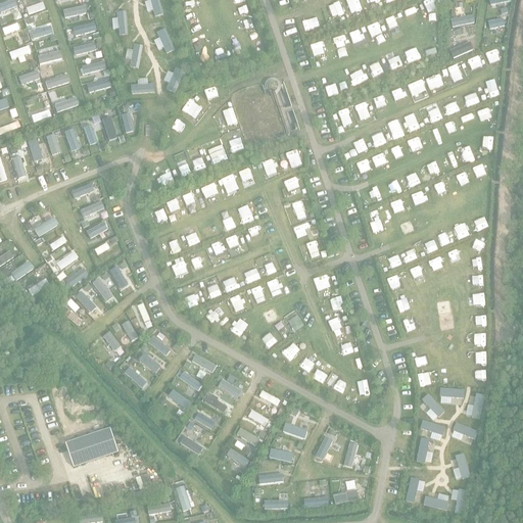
[(82,7),(65,10),(66,16),(76,14),(77,18),(84,16),(82,7)]
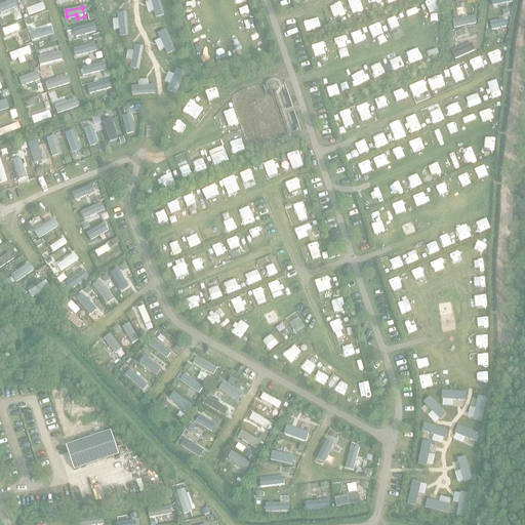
[(88,24),(69,30),(71,36),(90,30),(88,24)]
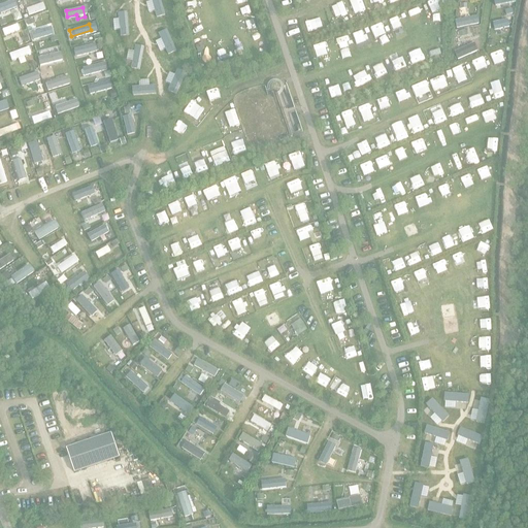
[(54,38),(35,44),(37,52),(50,47),(50,50),(56,48),(56,45),(54,38)]
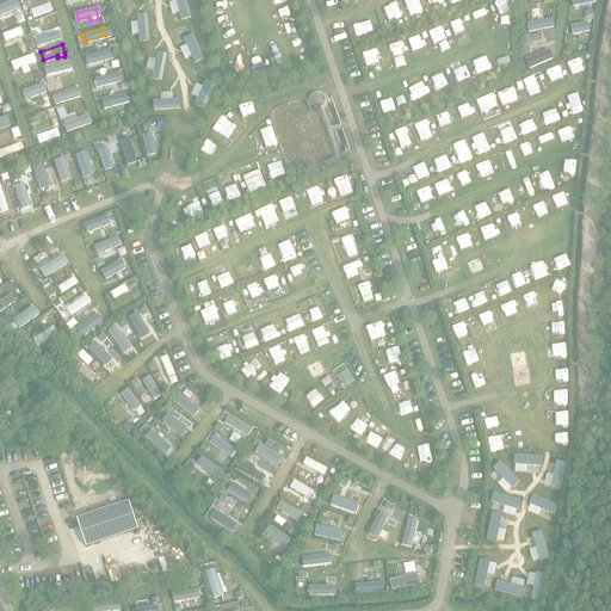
[(112,50),(91,55),(93,62),(97,61),(98,66),(106,63),(105,60),(113,57),(112,50)]
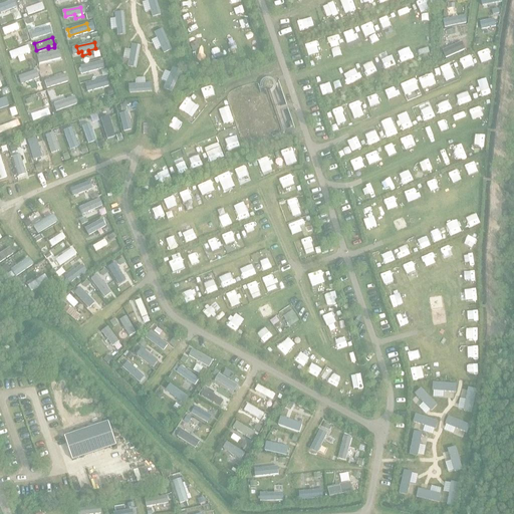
[(27,46),(8,53),(11,59),(29,52),(27,46)]
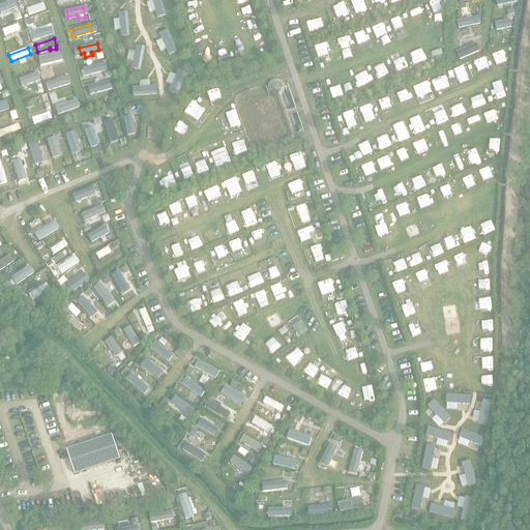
[(46,60),(39,62),(43,75),(50,72),(46,60)]
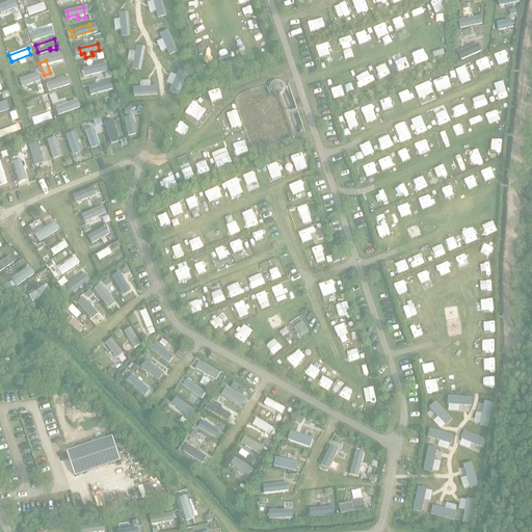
[(98,64),(80,70),(82,77),(99,72),(98,64)]
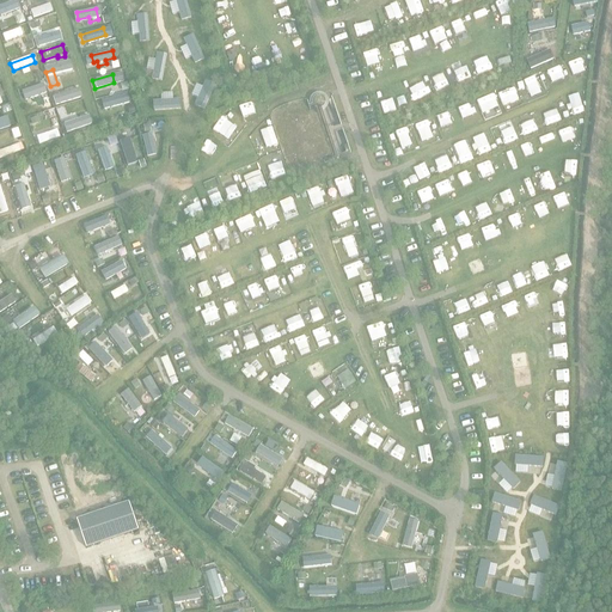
[(43,84),(23,91),(25,98),(48,90),(47,87),(48,87),(46,79),(41,80),(43,84)]
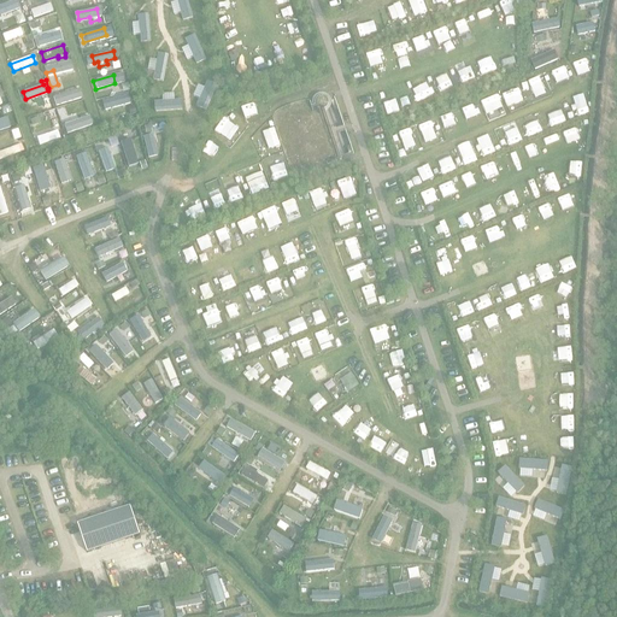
[(78,92),(56,99),(58,106),(80,99),(78,92)]
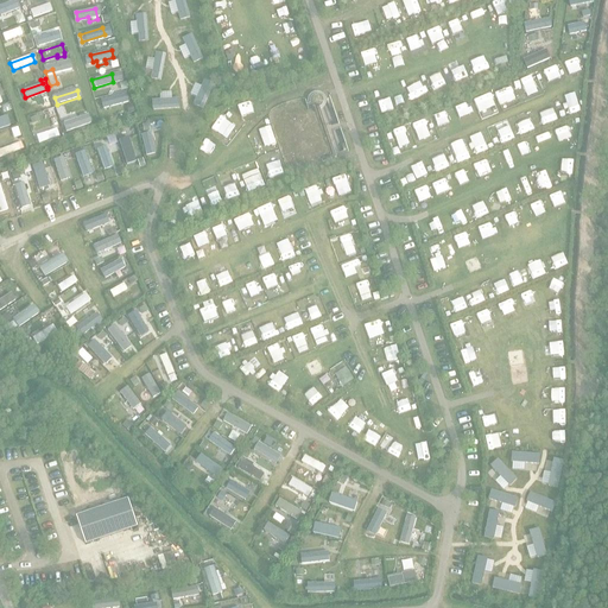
[(125,94),(102,100),(103,106),(112,105),(113,108),(120,106),(120,102),(126,101),(125,94)]
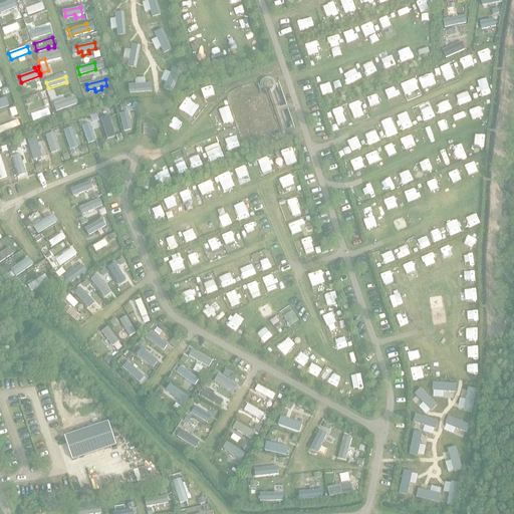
[(258,94),(273,137),(284,133),(270,90),(273,87),(274,84),(272,81),(269,79),(265,80),(263,82),(262,84),(263,87),(259,88),(258,84),(258,85),(260,93),(258,94)]
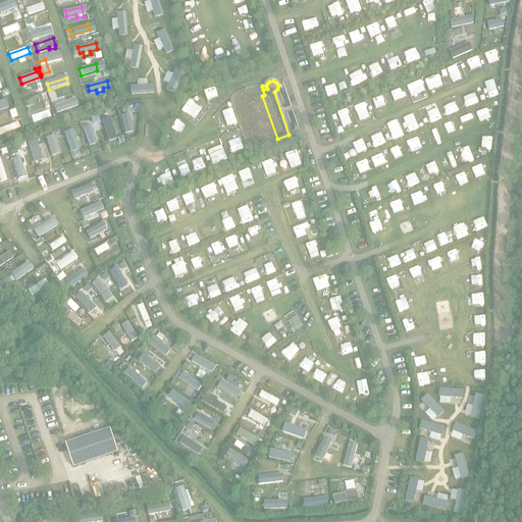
[(61,111),(80,106),(77,99),(70,101),(69,98),(62,100),(63,104),(59,105),(61,111)]
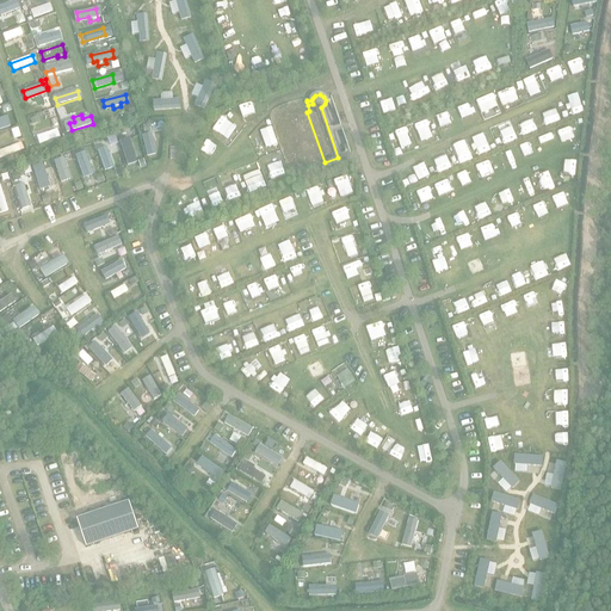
[(153,148),(148,130),(141,133),(146,150),(153,148)]
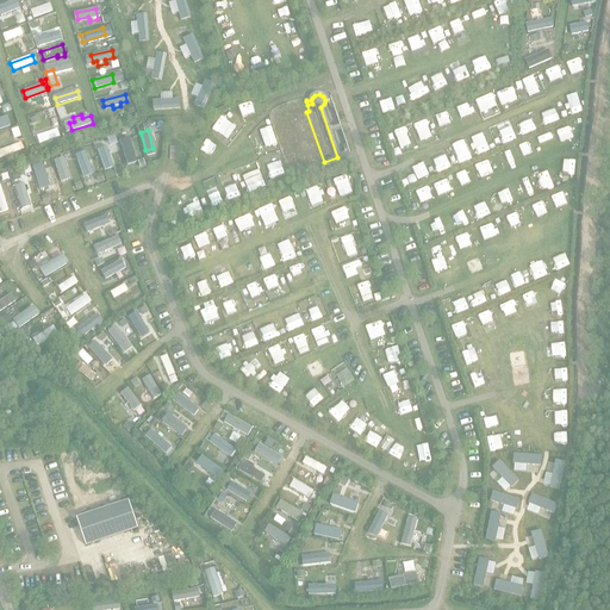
[(131,157),(124,134),(117,136),(124,160),(131,157)]
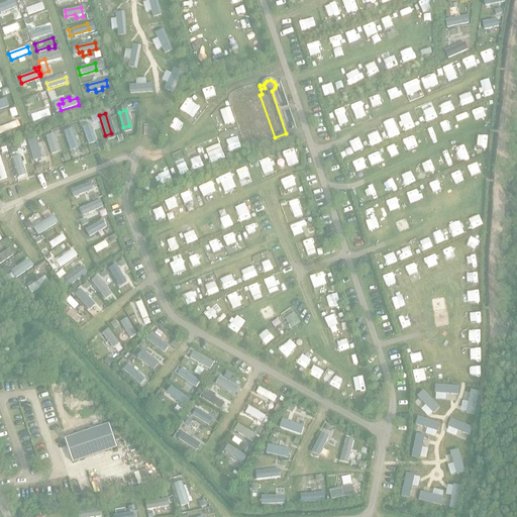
[(0,127),(0,133),(16,127),(14,122),(0,127)]
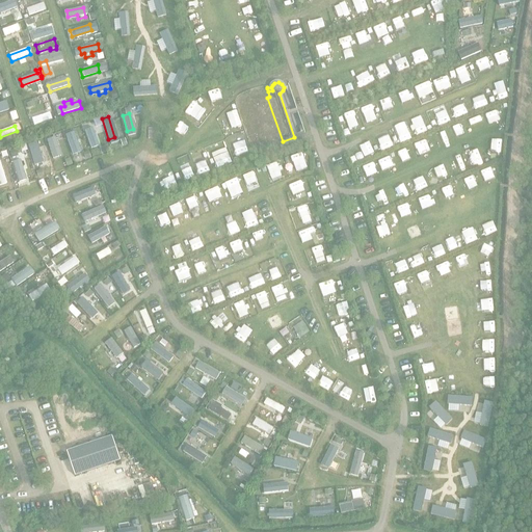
[(96,144),(90,128),(84,130),(89,147),(96,144)]
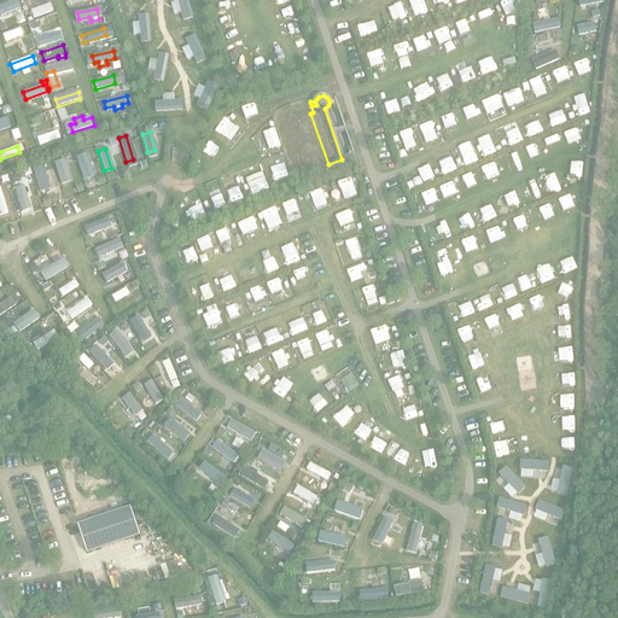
[(77,162),(83,180),(91,178),(87,167),(88,167),(87,163),(86,163),(85,159),(77,162)]
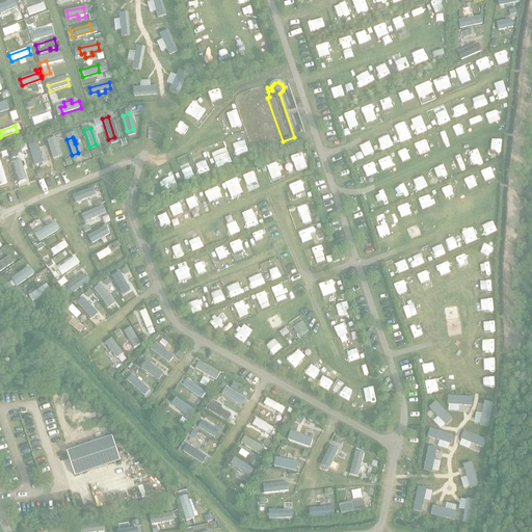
[(48,144),(53,161),(59,159),(54,142),(48,144)]
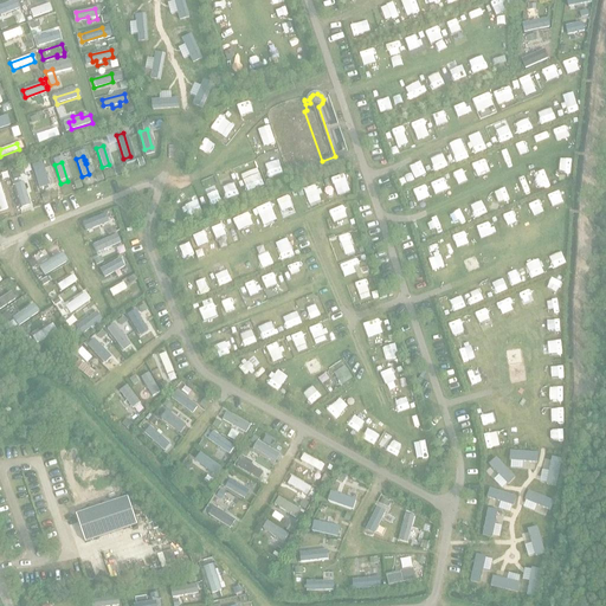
[(33,174),(40,194),(47,192),(42,172),(33,174)]
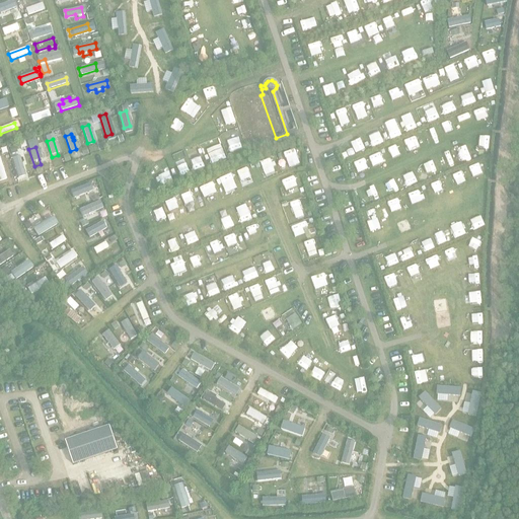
[(12,158),(18,177),(25,175),(19,156),(12,158)]
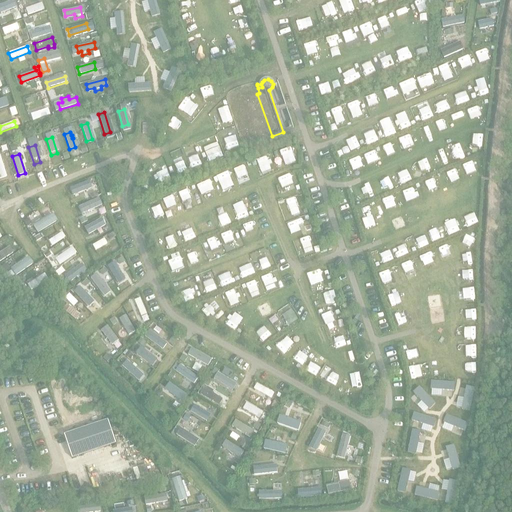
[(88,181),(73,187),(75,192),(85,188),(86,190),(89,189),(88,187),(90,186),(88,181)]
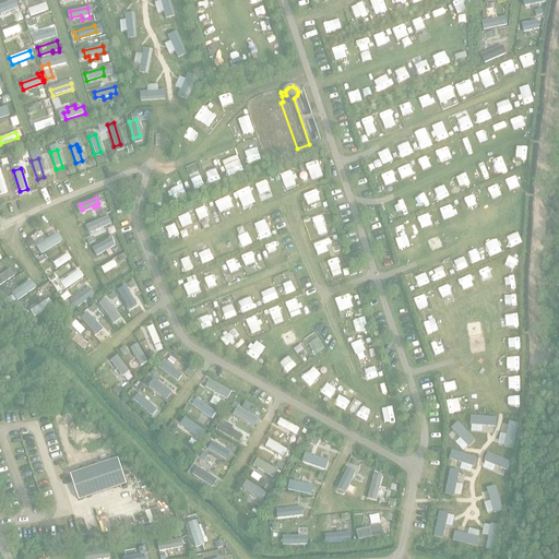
[(100,218),(84,227),(87,233),(92,230),(94,235),(99,232),(97,227),(104,225),(100,218)]
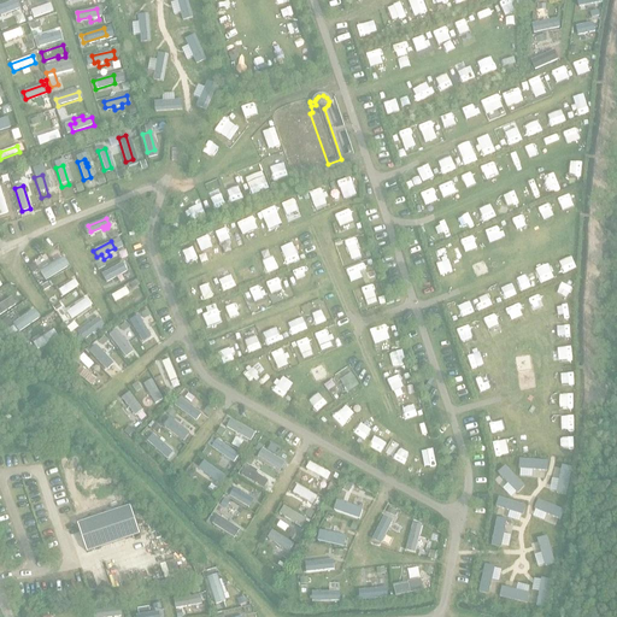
[(125,262),(104,274),(107,281),(130,269),(125,262)]
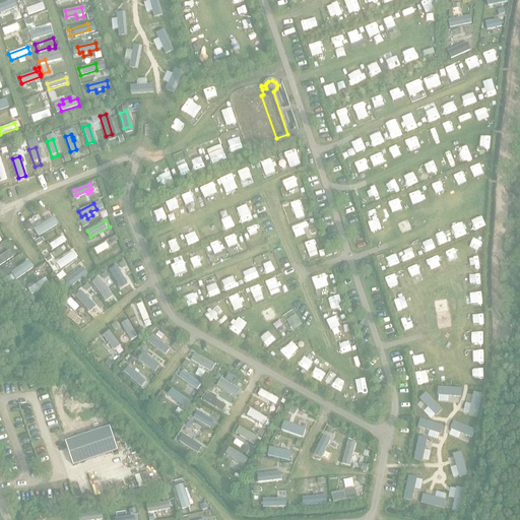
[(48,221),(30,233),(35,239),(52,228),(48,221)]
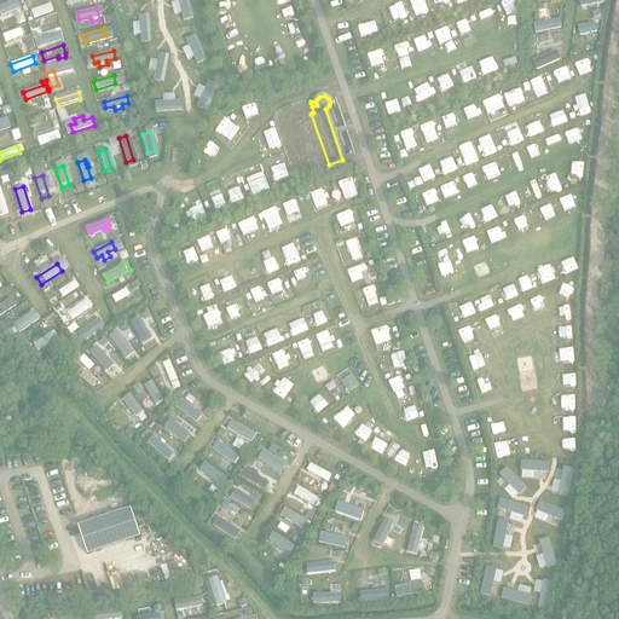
[(74,281),(58,291),(63,298),(77,287),(74,281)]
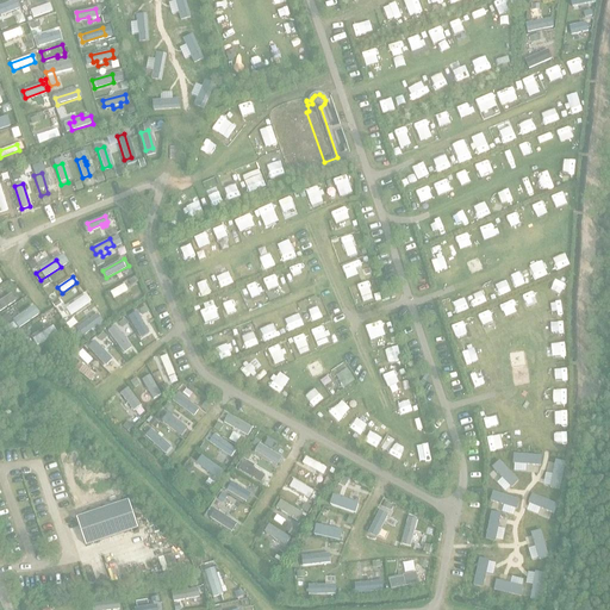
[(123,285),(110,292),(113,299),(126,291),(123,285)]
